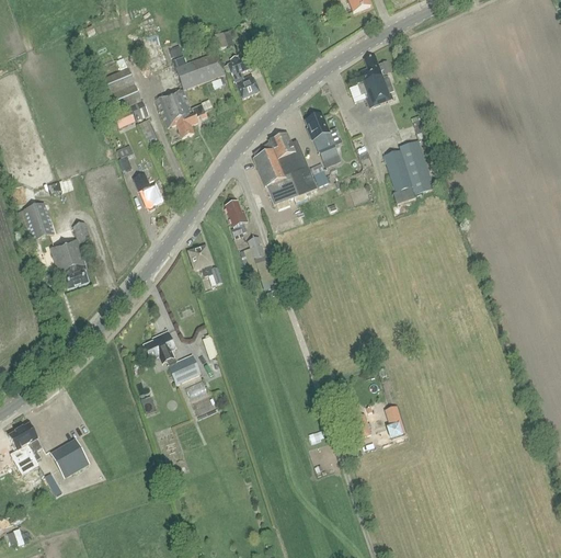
[(347,0),(353,11),(370,4),(368,0),(347,0)]
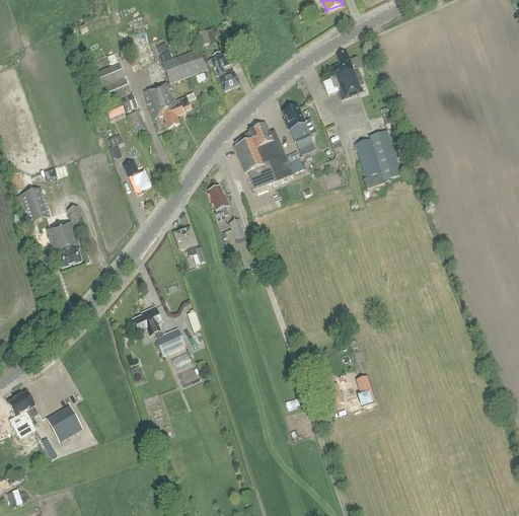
[(202,45),(210,42),(216,41),(212,28),(198,32),(202,45)]
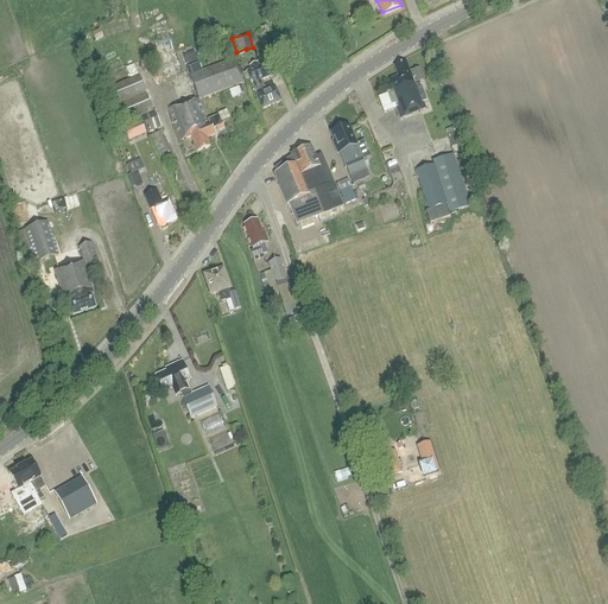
[(200,95),(200,96),(245,80),(235,56),(200,69),(197,61),(187,64),(198,96),(200,95)]
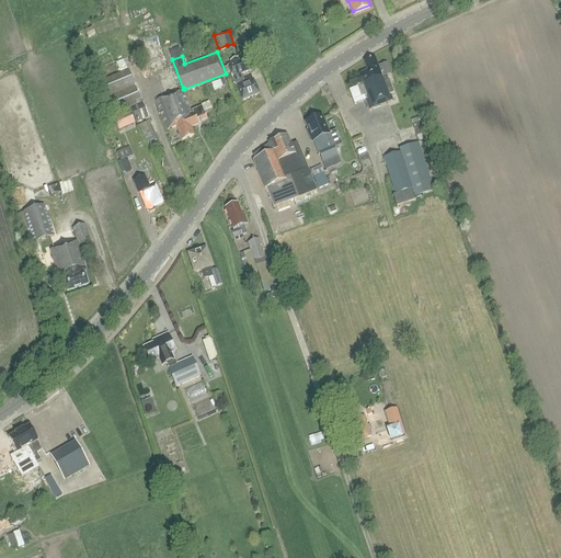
[(252,73),(243,78),(241,71),(253,67),(249,54),(239,58),(237,55),(229,58),(230,61),(227,63),(242,98),(260,91),(252,73)]
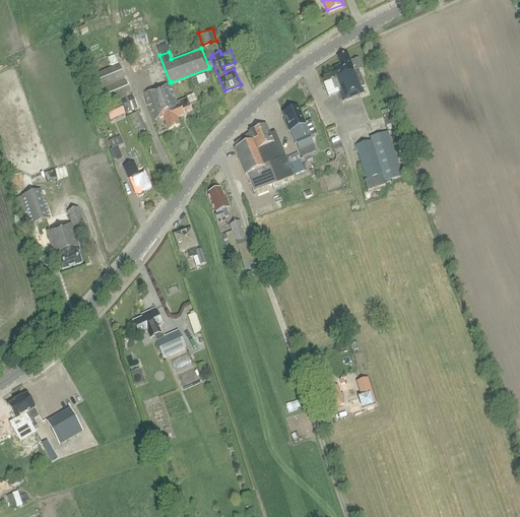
[(350,59),(347,51),(337,55),(340,63),(333,66),(336,75),(330,77),(334,87),(337,86),(342,100),(364,91),(362,85),(365,84),(360,69),(354,71),(352,65),(354,64),(356,69),(363,66),(359,57),(350,59)]
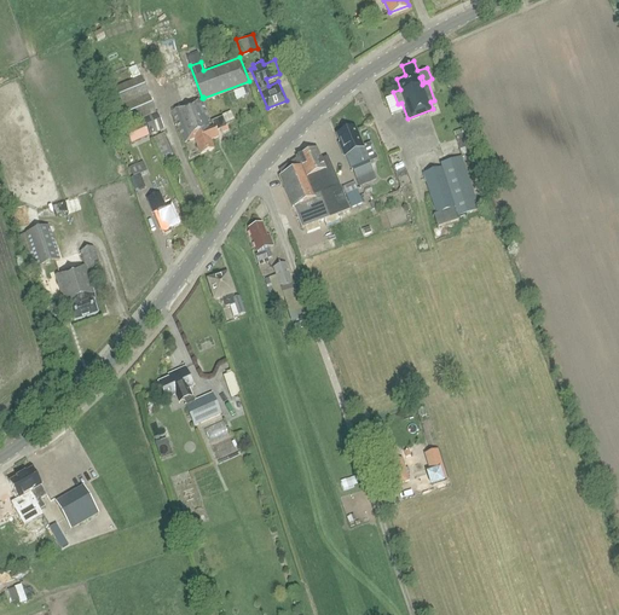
[(122,125),(156,110),(140,74),(108,87),(122,125)]
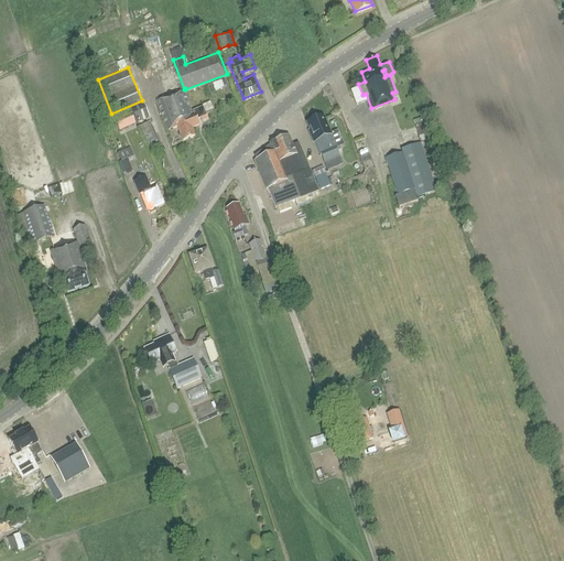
[(193,107),(185,89),(185,88),(184,89),(156,98),(166,127),(177,122),(183,138),(196,133),(193,123),(198,121),(196,117),(197,117),(197,116),(201,115),(202,118),(208,116),(206,110),(204,104),(193,107)]
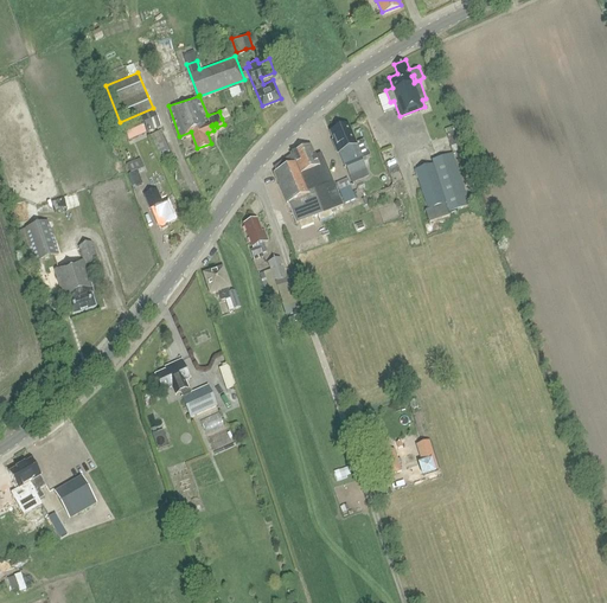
[(154,108),(141,114),(147,129),(160,123),(154,108)]
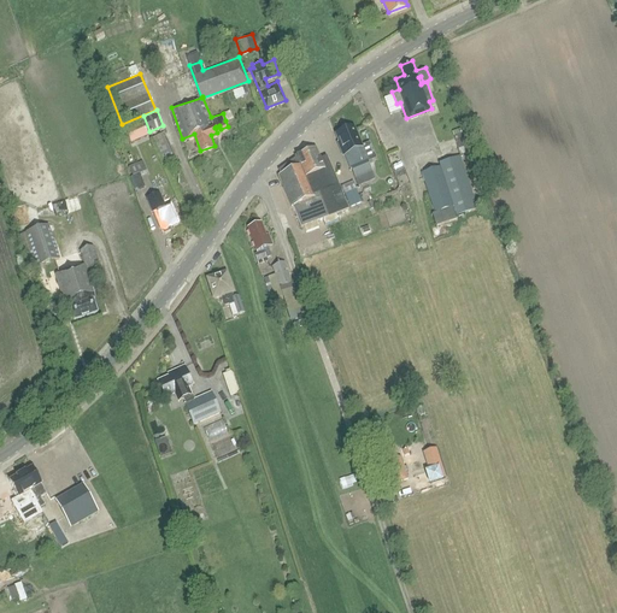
[(148,133),(144,121),(125,129),(130,141),(148,133)]
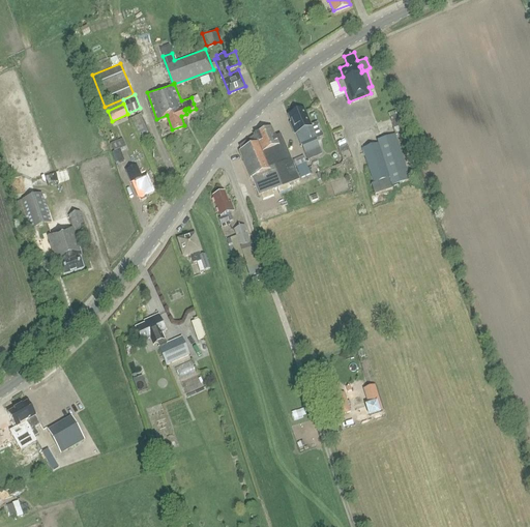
[(297,135),(298,135),(307,157),(321,151),(312,128),(313,128),(303,107),(288,113),(297,135)]
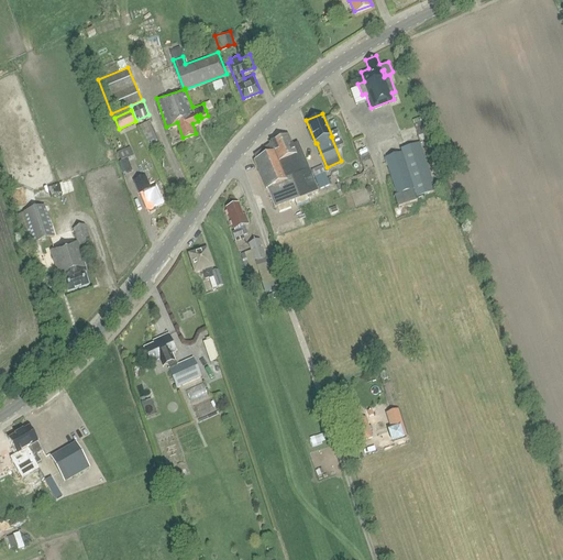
[(162,144),(151,119),(140,124),(151,150),(162,144)]
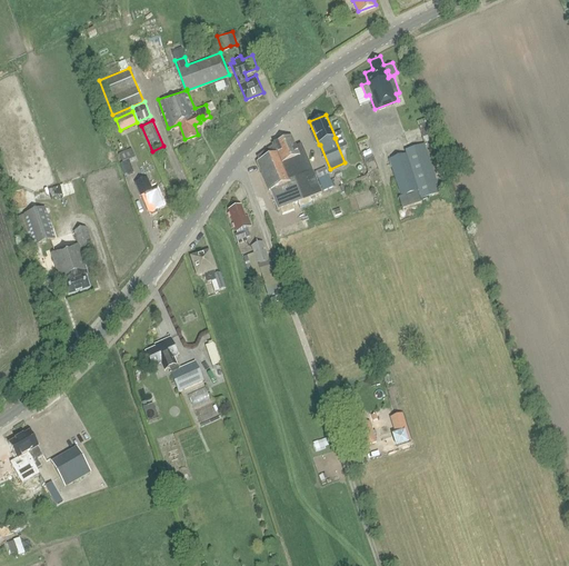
[(421,123),(426,133),(433,130),(429,121),(421,123)]
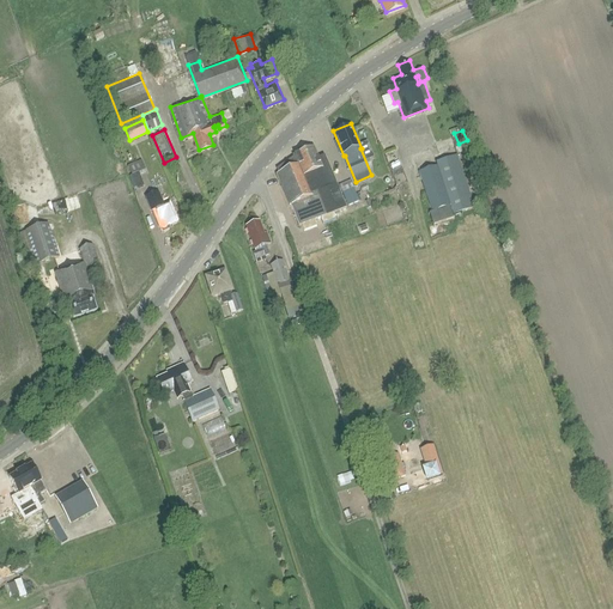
[(325,153),(320,156),(319,156),(314,145),(313,146),(311,145),(308,146),(307,147),(307,148),(296,154),(289,158),(291,165),(277,171),(289,203),(291,202),(298,224),(345,206),(337,182),(325,153)]
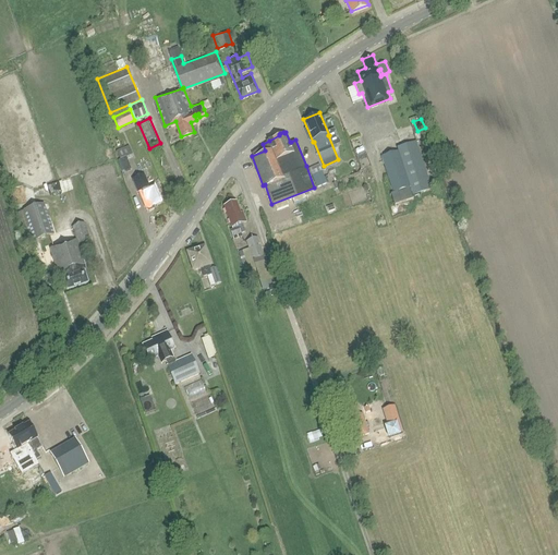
[(397,149),(380,155),(392,191),(390,192),(393,203),(413,196),(413,193),(432,186),(416,139),(396,145),(397,149)]
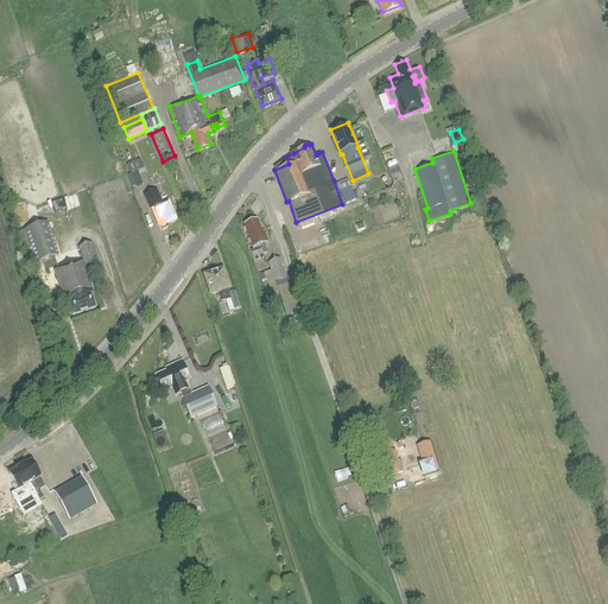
[(141,157),(126,163),(135,184),(143,182),(138,169),(144,165),(141,157)]
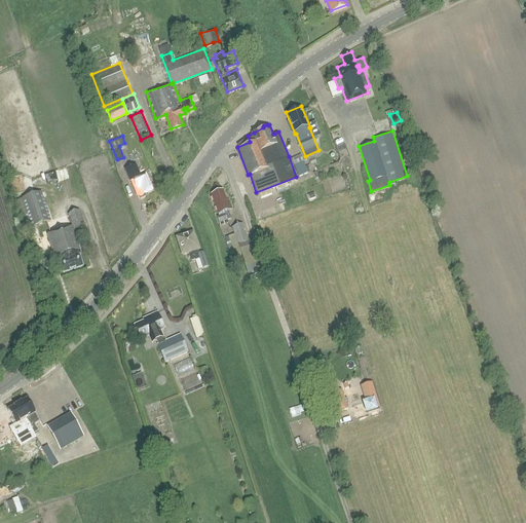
[(303,159),(293,163),(298,175),(307,171),(303,159)]
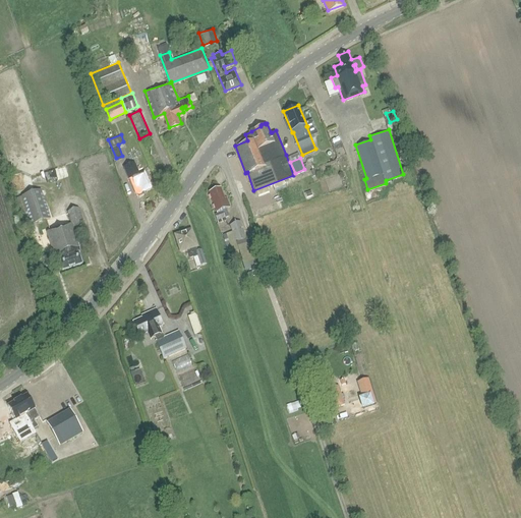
[(321,189),(346,181),(339,158),(312,166),(321,189)]
